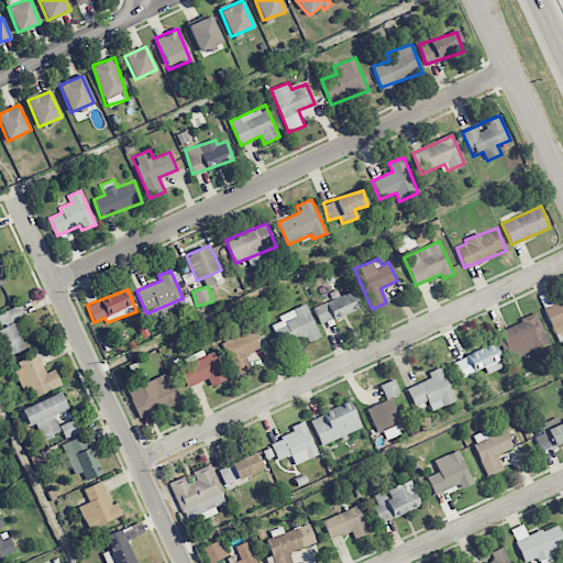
[(313,308),(320,324),(360,308),(352,290),(313,308)]
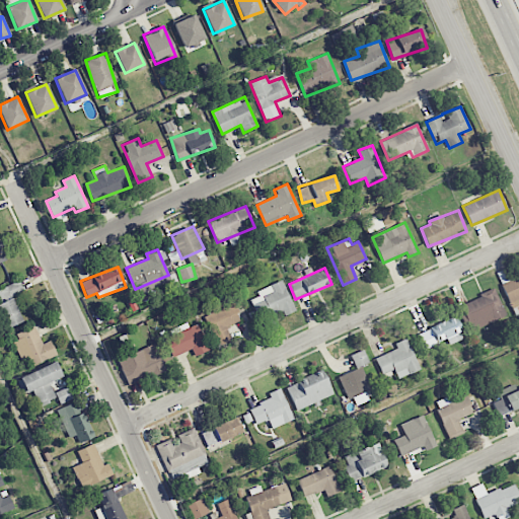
[(518,276),(501,285),(512,308),(517,306),(518,308),(518,276)]
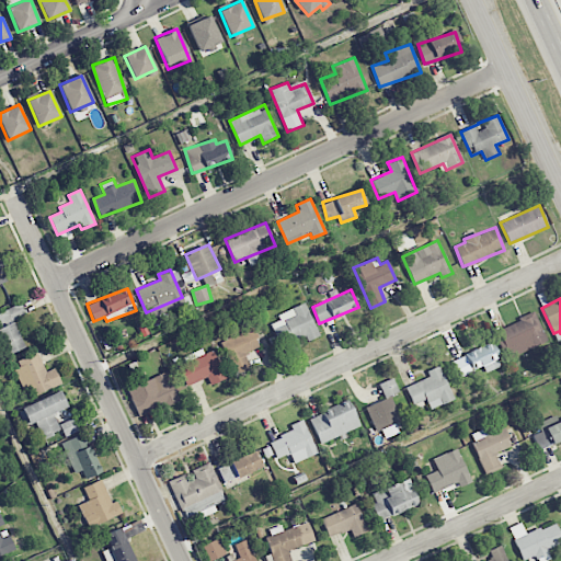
[(24,347),(13,320),(25,315),(21,302),(0,311),(0,335),(9,355),(24,347)]
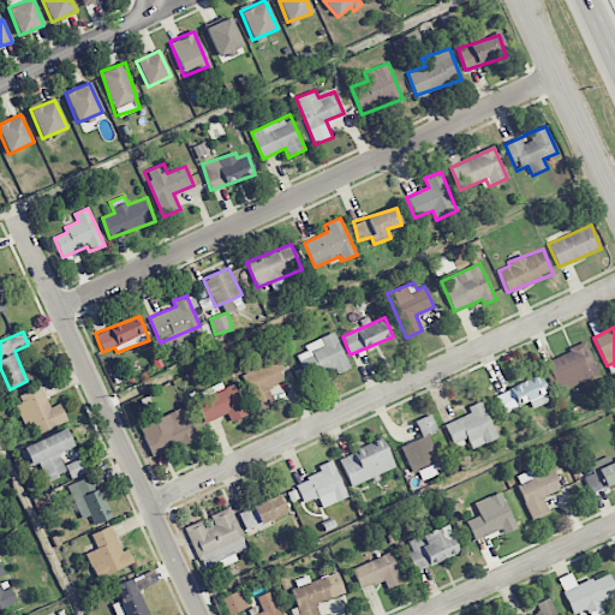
[(304,345),(306,351),(298,354),(314,393),(328,387),(322,372),(334,368),(336,374),(350,369),(334,332),(304,345)]
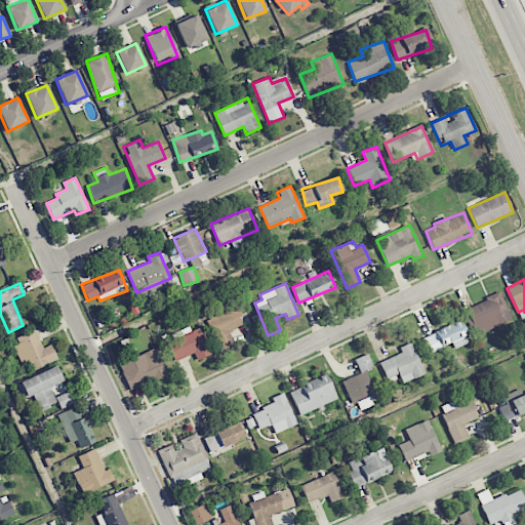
[(495,319),(497,325),(511,319),(500,293),(463,309),(472,328),(495,319)]
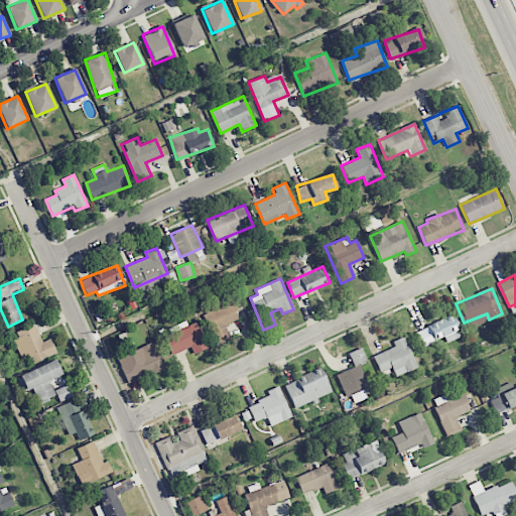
[(217,344),(230,339),(224,326),(241,318),(233,301),(204,314),(217,344)]
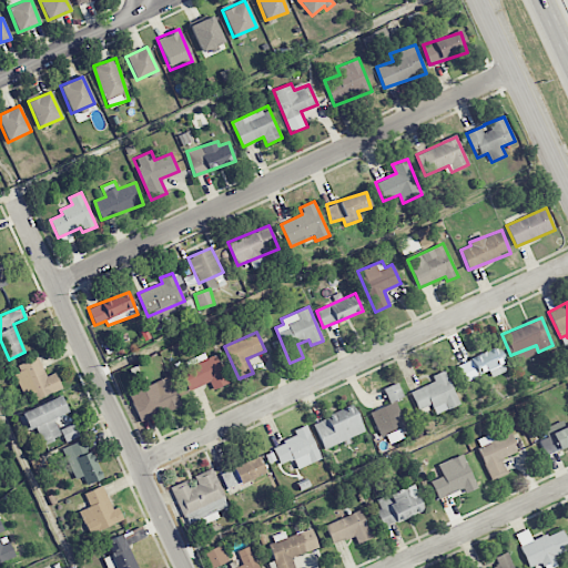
[(458,364),(465,382),(489,372),(492,377),(508,371),(498,347),(458,364)]
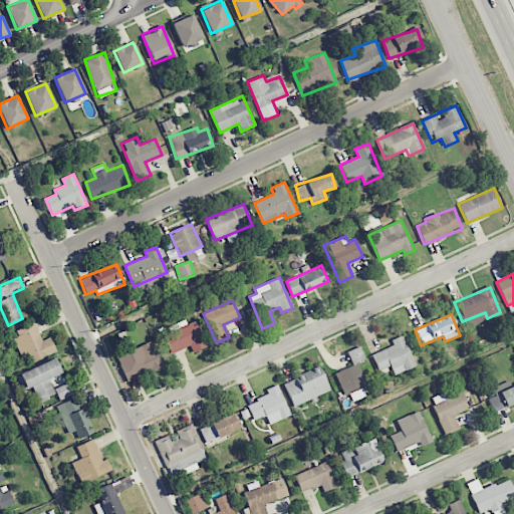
[(190,345),(193,352),(206,346),(195,321),(187,324),(185,319),(172,325),(174,330),(163,335),(171,354),(190,345)]
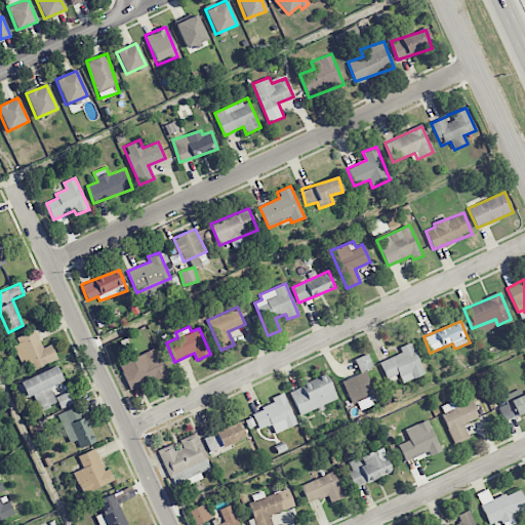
[(22,367),(30,365),(31,368),(57,361),(52,345),(42,348),(37,330),(12,337),(22,367)]
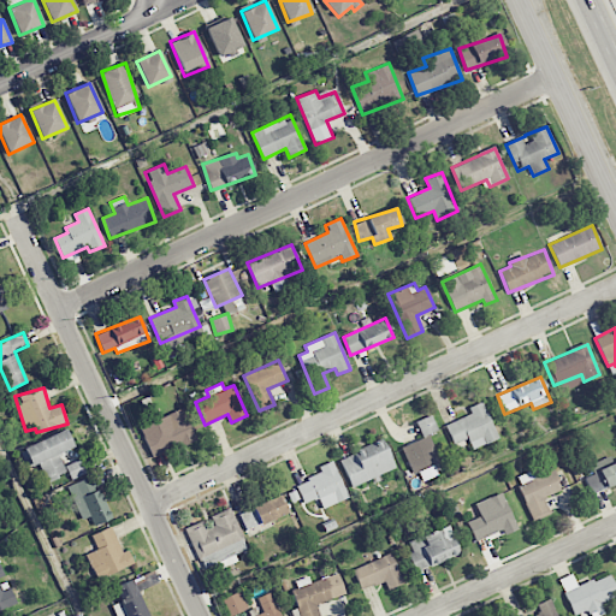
[(471,414),(445,425),(456,448),(468,443),(472,450),(498,438),(481,401),(468,407),(471,414)]
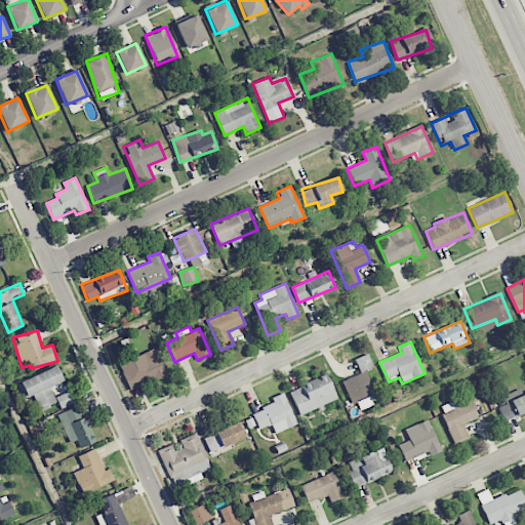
[(130,391),(167,374),(155,348),(118,365),(130,391)]
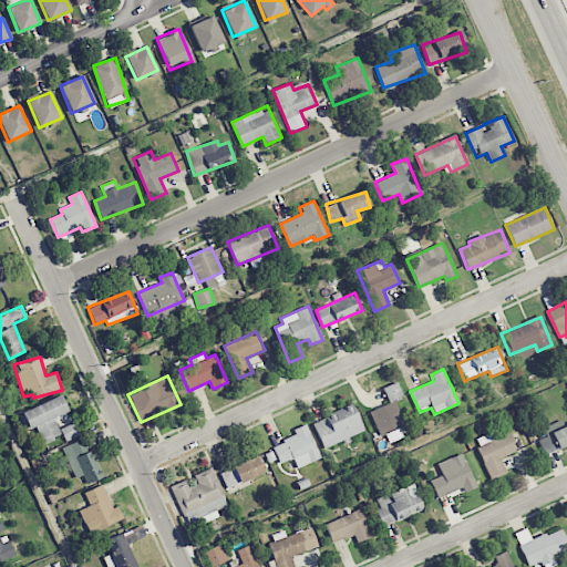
[(369,411),(380,436),(406,426),(395,399),(402,397),(397,382),(382,388),(389,403),(369,411)]
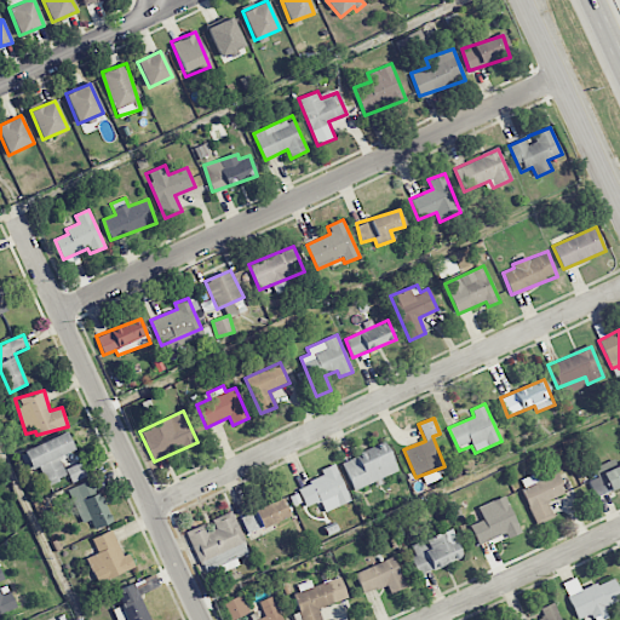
[(19,451),(27,471),(40,466),(46,484),(67,477),(59,455),(74,451),(68,432),(19,451)]
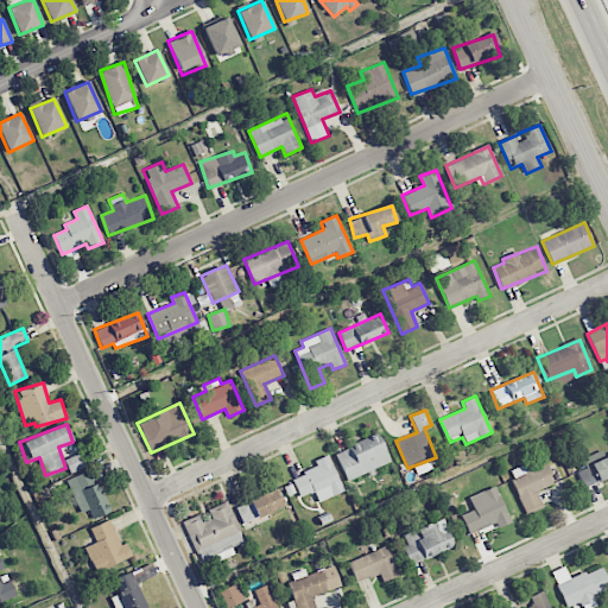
[(335,453),(348,482),(375,470),(374,468),(390,462),(378,435),(335,453)]
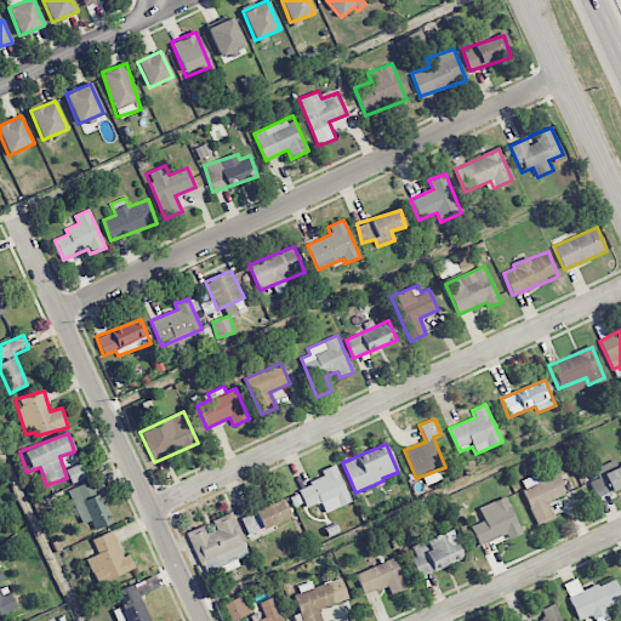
[(591,482),(597,497),(620,486),(620,465),(616,467),(614,461),(594,468),(599,478),(591,482)]
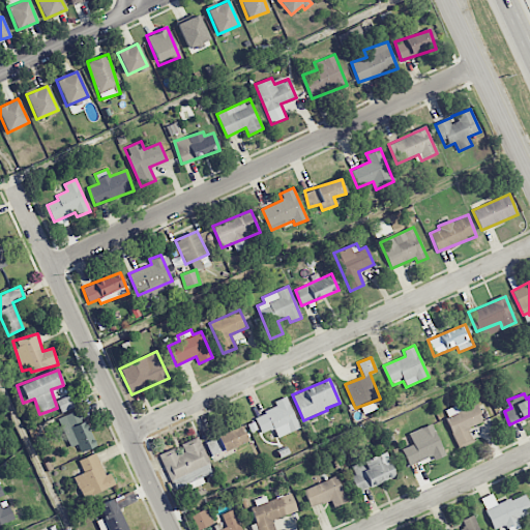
[(61,412),(75,406),(69,394),(56,401),(61,412)]
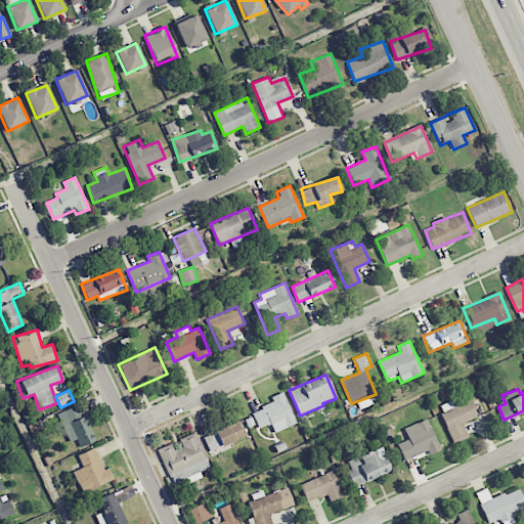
[(258,429),(270,424),(273,432),(296,425),(284,392),(270,396),(273,403),(252,411),(258,429)]
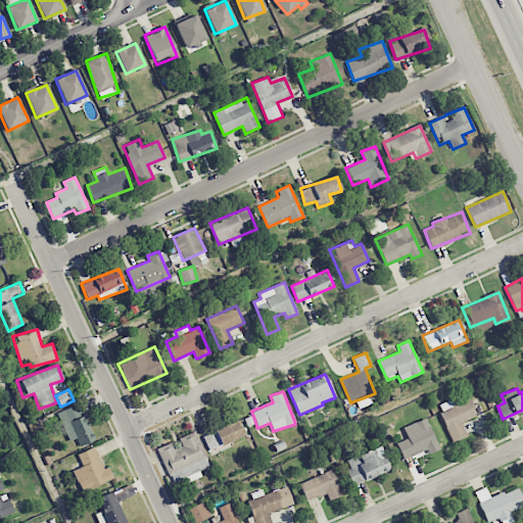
[(455,406),(452,399),(437,406),(453,440),(466,434),(461,422),(477,416),(470,398),(455,406)]
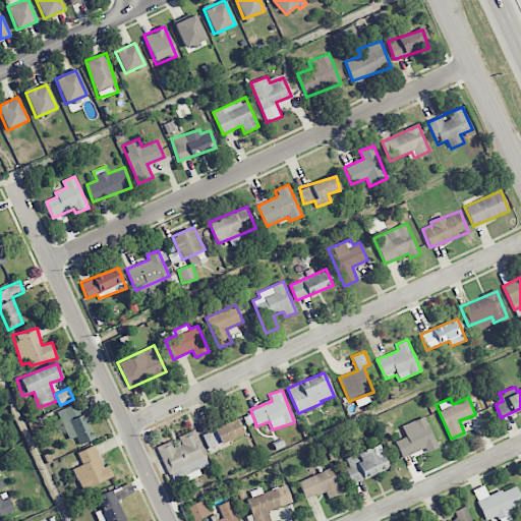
[(56,411),(68,440),(75,437),(79,445),(94,439),(77,402),(56,411)]
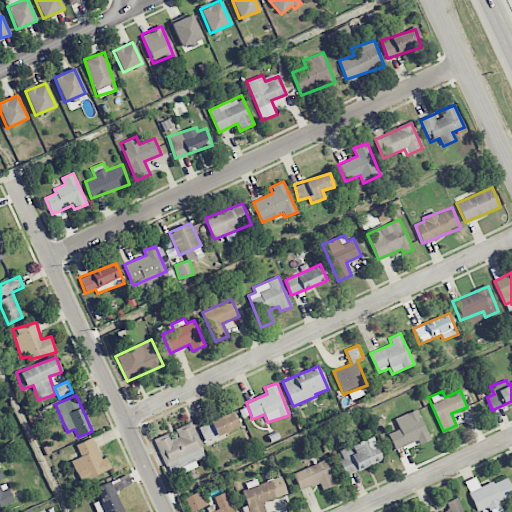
[(488,408),(485,399),(475,403),(478,412),(488,408)]
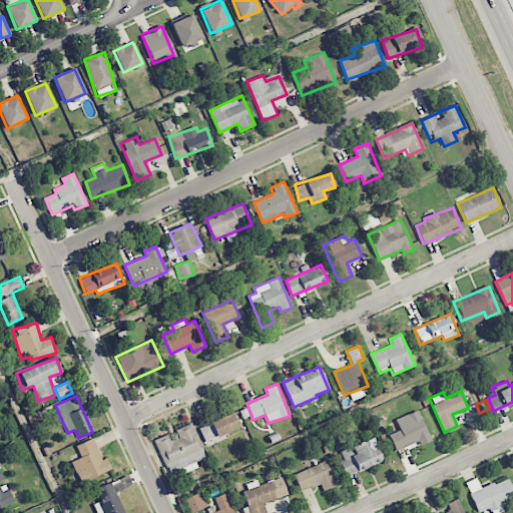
[(396,451),(419,441),(421,445),(431,441),(419,410),(396,419),(400,430),(389,434),(396,451)]
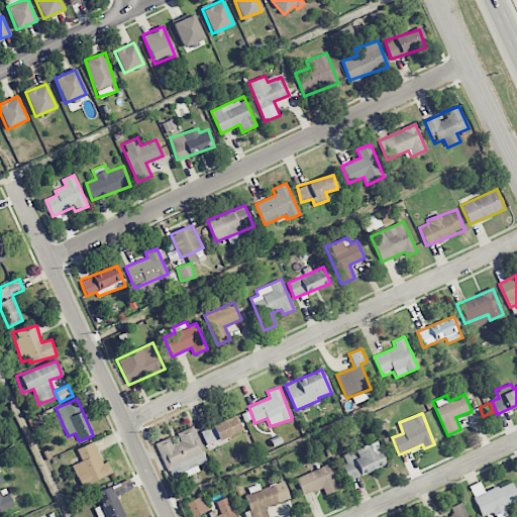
[(200,428),(205,443),(241,432),(237,417),(200,428)]
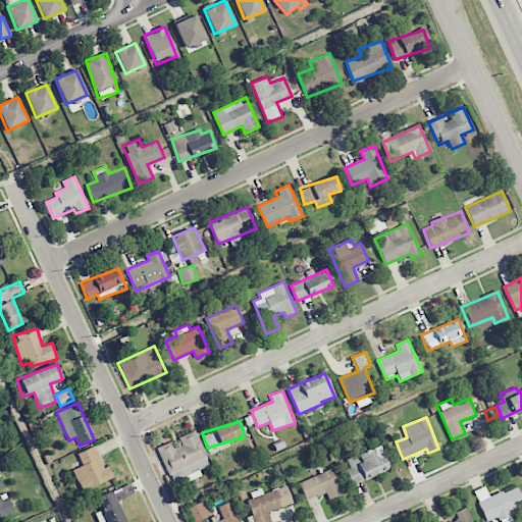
[(157,448),(171,482),(210,466),(195,430),(178,437),(180,444),(172,448),(170,442),(157,448)]
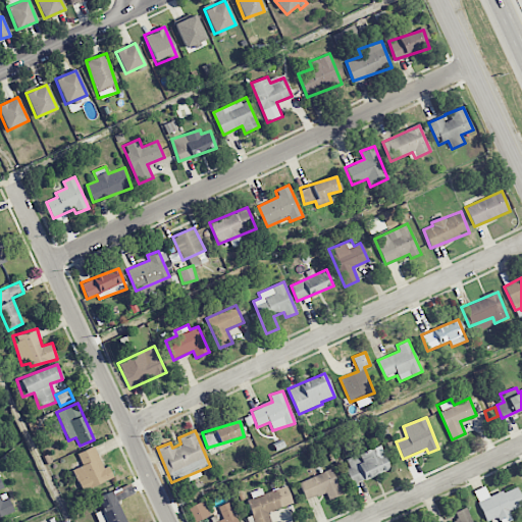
[(103,468),(94,446),(76,454),(83,465),(72,470),(82,491),(113,478),(108,466),(103,468)]
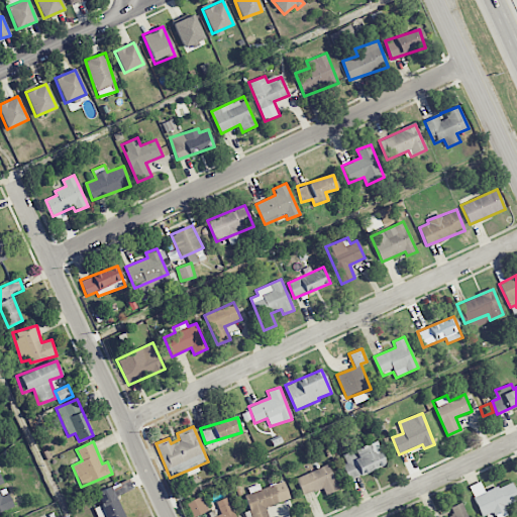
[(348,480),(386,466),(376,441),(342,454),(346,463),(342,464),(348,480)]
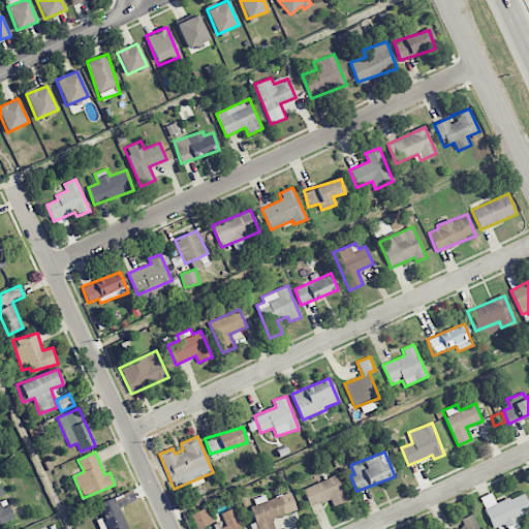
[(333,506),(346,500),(335,475),(303,490),(310,507),(330,498),(333,506)]
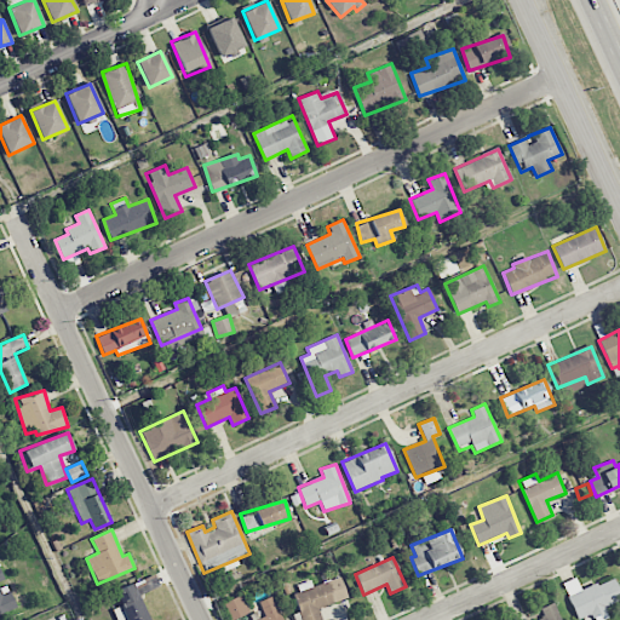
[(5,583),(6,583),(0,569),(0,614),(17,607),(5,583)]
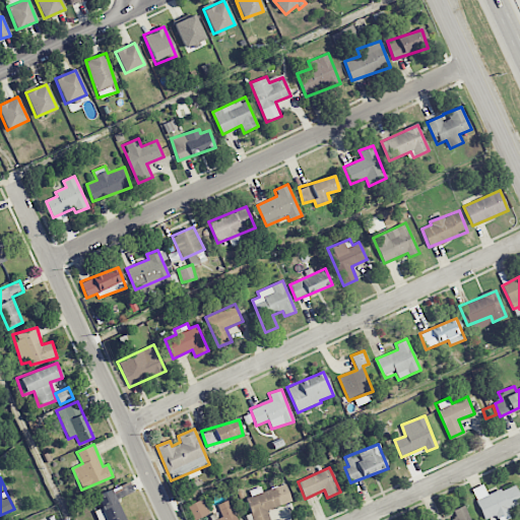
[(269,519),(267,510),(291,503),(285,483),(262,491),(260,486),(245,492),(253,519),(269,519)]
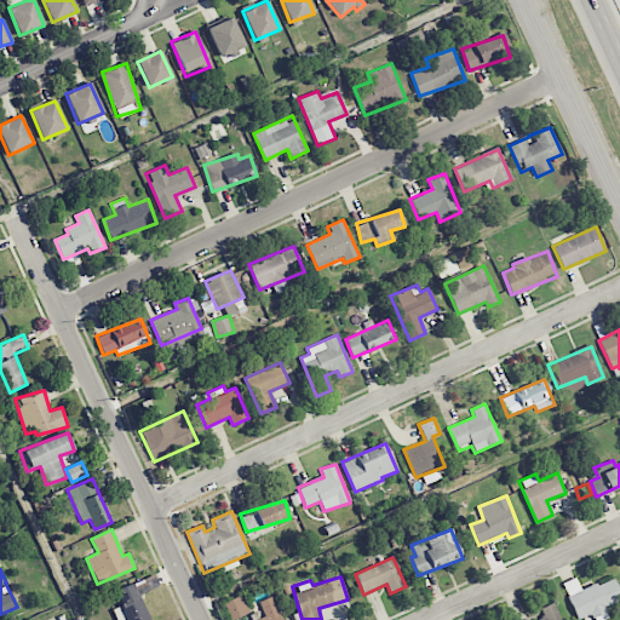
[(581,590),(577,578),(563,583),(578,619),(592,614),(593,619),(601,619),(609,618),(604,607),(619,600),(619,593),(613,578),(581,590)]
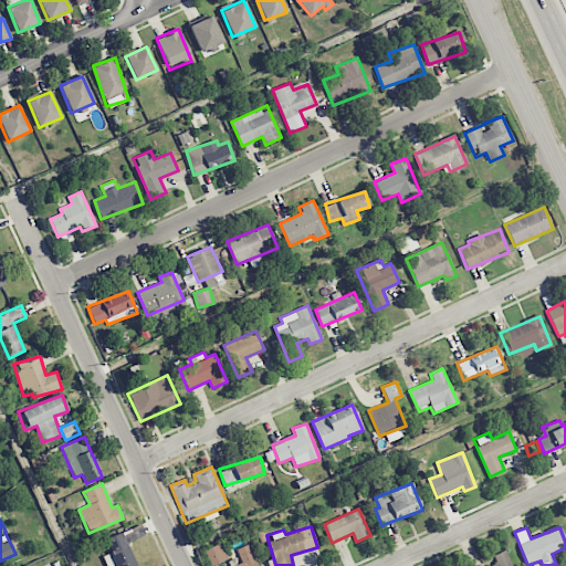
[(211,565),(228,558),(220,543),(203,551),(210,565),(211,565)]
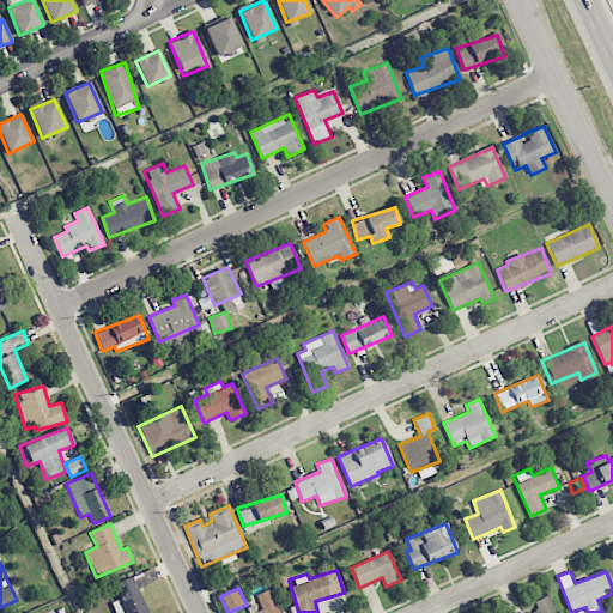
[(255,595),(262,612),(260,612),(278,612),(268,589),(255,595)]
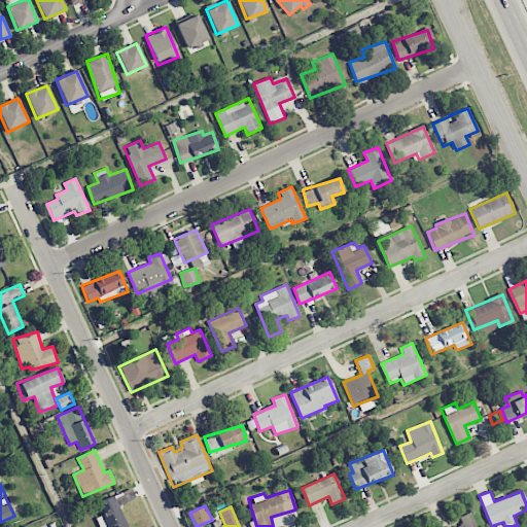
[(127,526),(118,507),(96,518),(99,526),(127,526)]
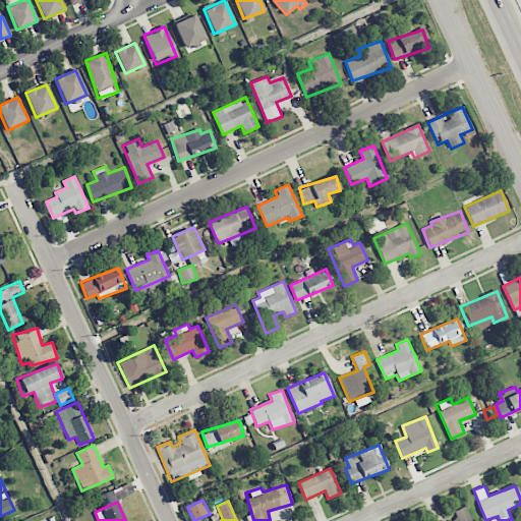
[(470,520),(464,507),(453,512),(456,519),(451,520),(470,520)]
